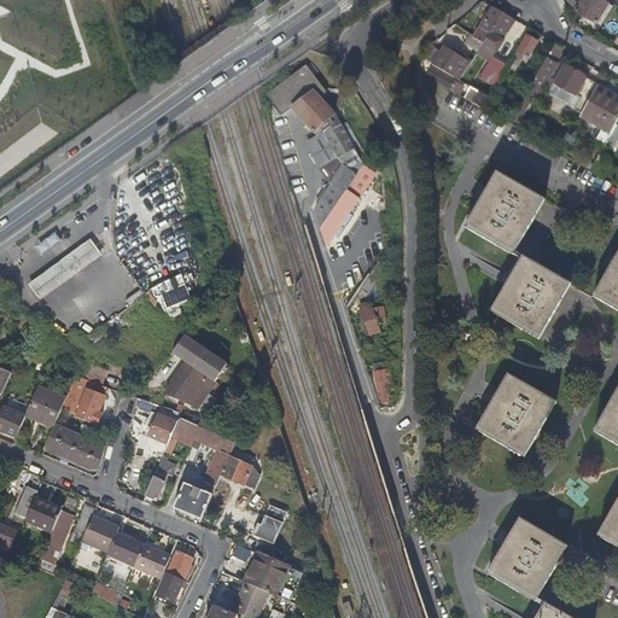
[(606,0),(578,0),(575,7),(601,23),(613,5),(606,0)]
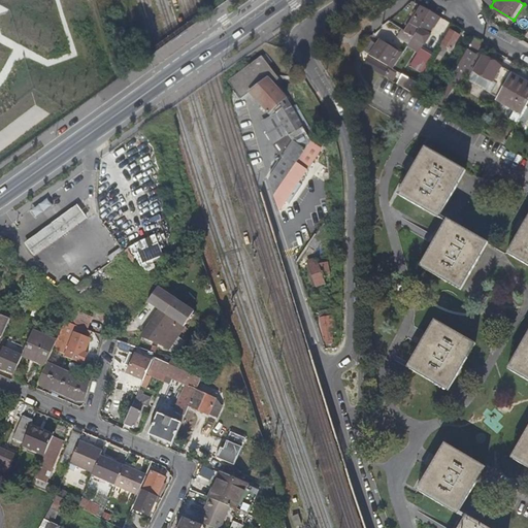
[(405,32),(414,37),(416,34),(419,29),(430,11),(421,6),(418,12),(415,10),(411,17),(414,19),(405,32)]
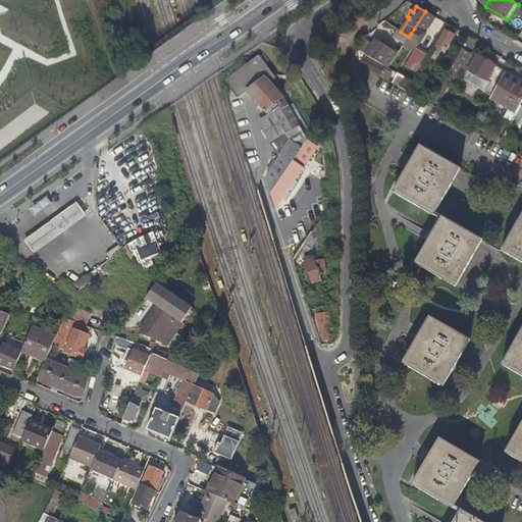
[(434,16),(425,11),(414,29),(411,34),(409,37),(420,44),(426,35),(423,33),(434,16)]
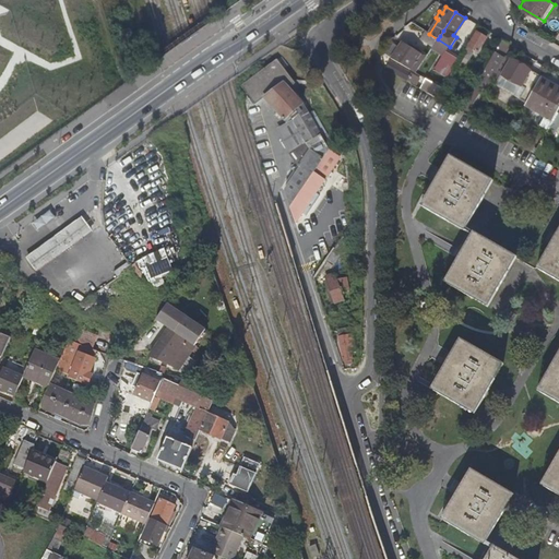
[(120,30),(123,39),(132,37),(129,27),(120,30)]
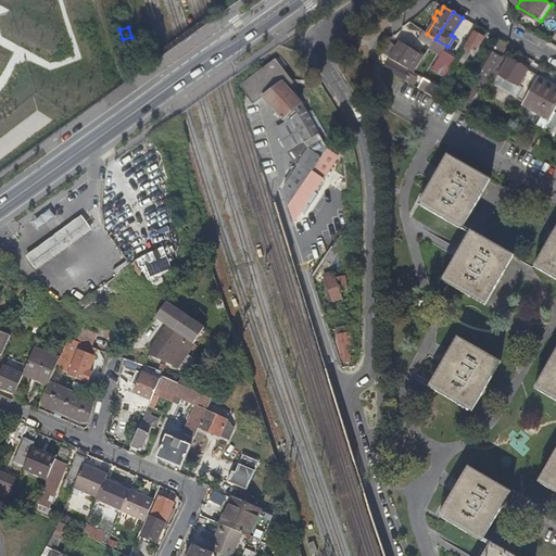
[(427,34),(424,32),(418,39),(430,47),(436,39),(427,34)]
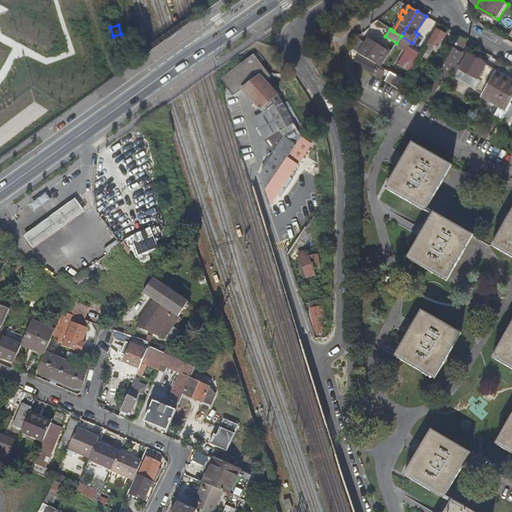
[(428,43),(437,48),(445,35),(436,29),(428,43)]
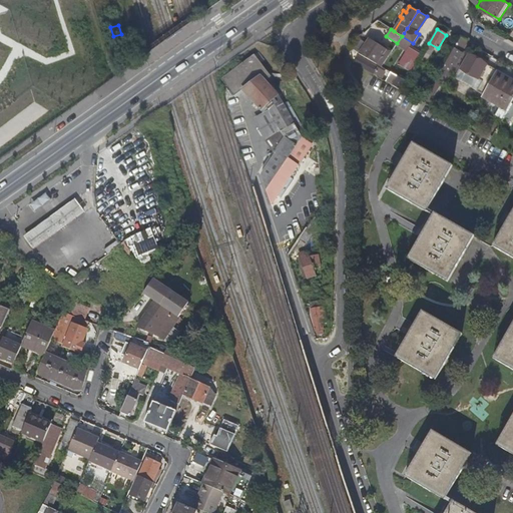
[(468,40),(461,35),(432,85),(422,102),(427,105),(441,80),(445,82),(453,69),(455,70),(455,71),(457,72),(457,71),(466,55),(462,52),(468,40)]
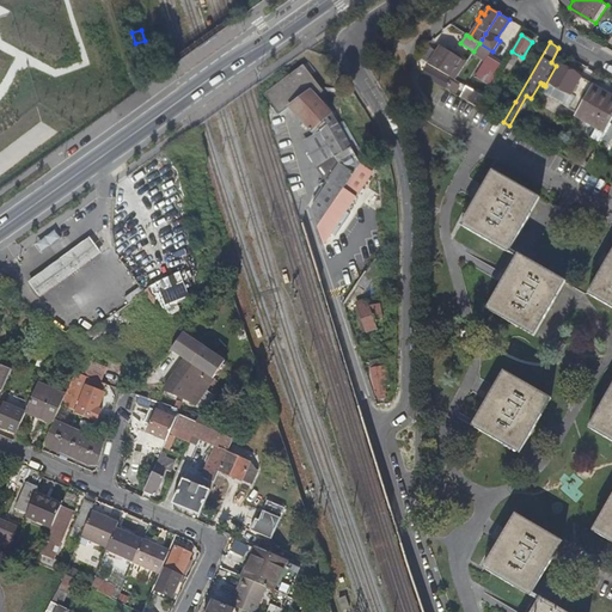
[(440,48),(428,65),(450,77),(456,80),(467,61),(453,53),(452,55),(440,48)]
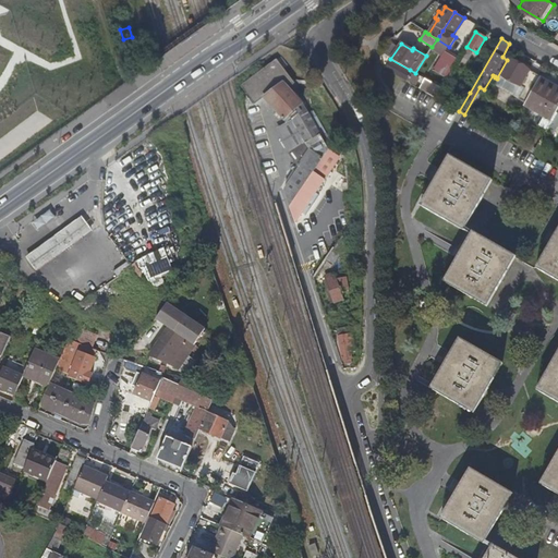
[(447,76),(458,59),(445,51),(434,69),(447,76)]
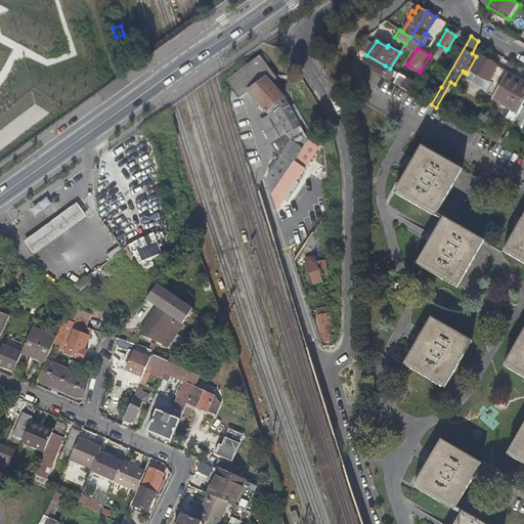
[(482,75),(495,82),(503,70),(495,66),(477,55),(476,56),(467,73),(479,79),(482,75)]
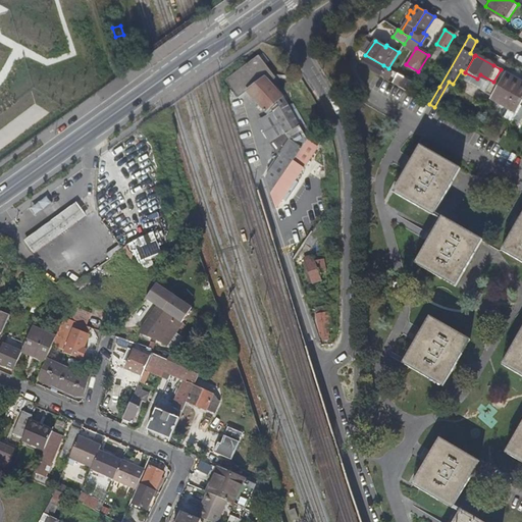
[(261,59),(266,66),(270,64),(264,56),(261,59)]
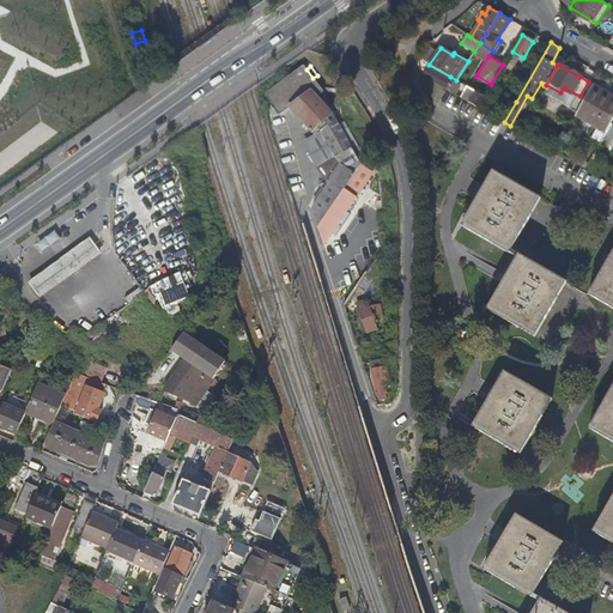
[(429,68),(424,77),(454,92),(456,87),(449,83),(450,80),(429,68)]
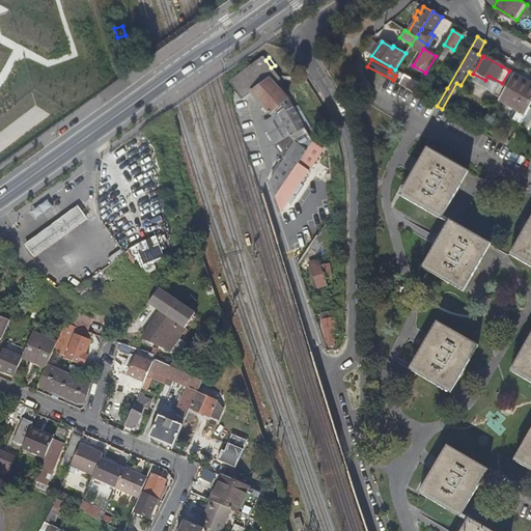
[(277,112),(278,115),(288,101),(288,100),(287,99),(270,80),(276,75),(271,67),(266,60),(264,60),(234,81),(240,87),(247,96),(252,92),(271,113),(275,110),(277,112)]
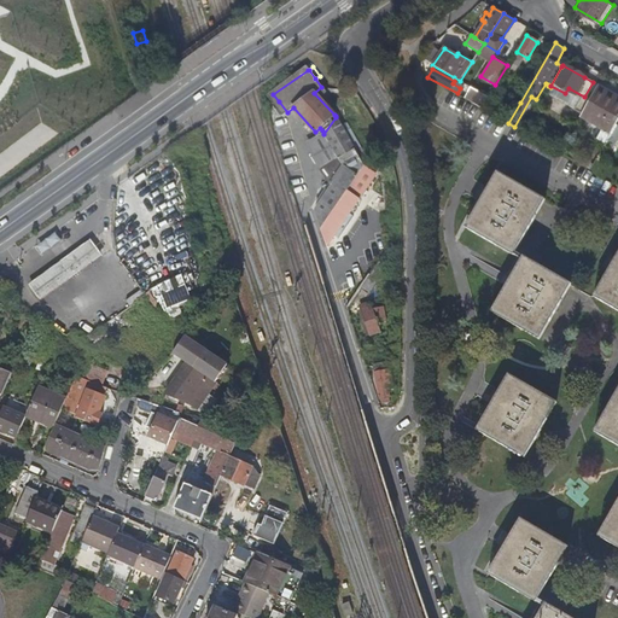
[(519,81),(526,86),(531,77),(524,73),(519,81)]
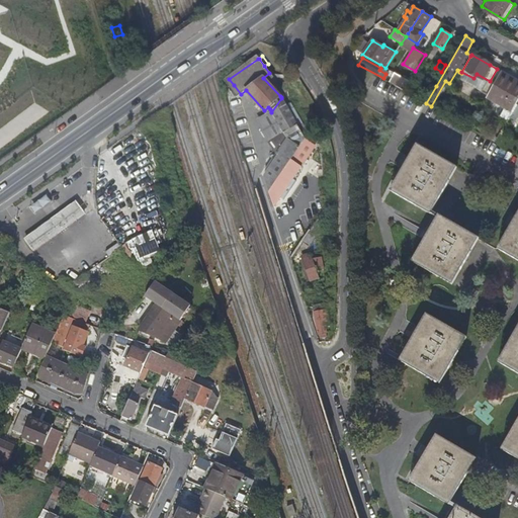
[(399,80),(396,85),(403,90),(409,81),(395,73),(393,77),(399,80)]
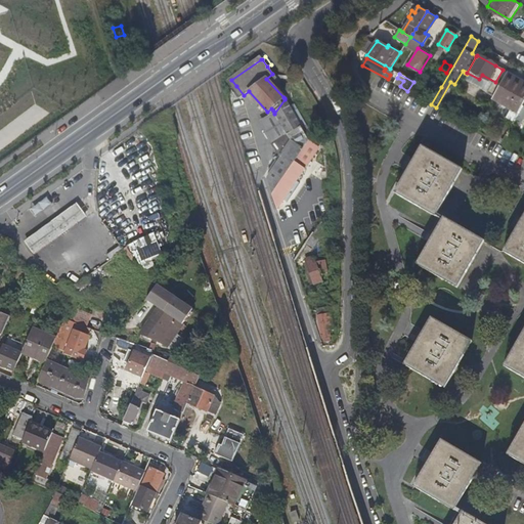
[(482,75),(479,79),(492,87),(495,82),(482,75)]
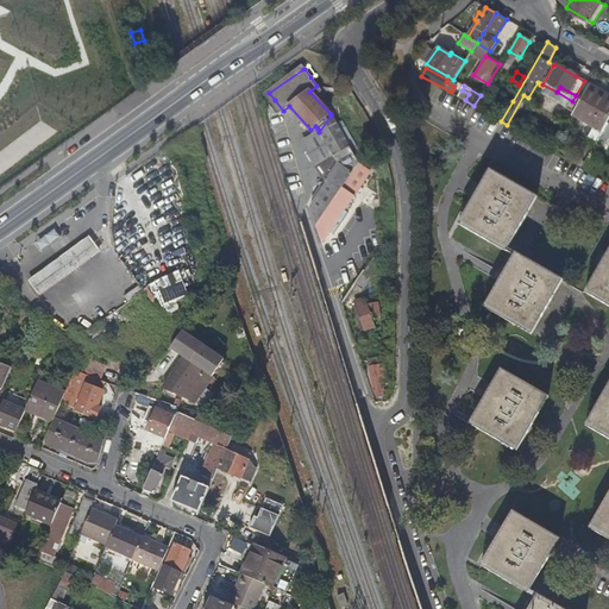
[(573,114),(576,115),(591,88),(589,87),(573,114)]
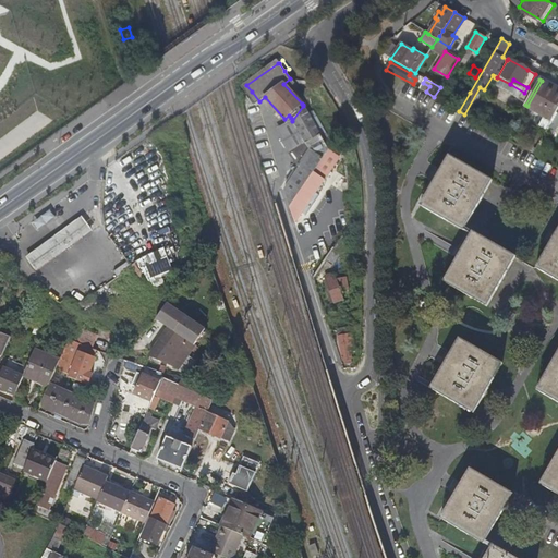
[(557,108),(557,88),(542,81),(528,106),(552,120),(557,110),(557,108)]
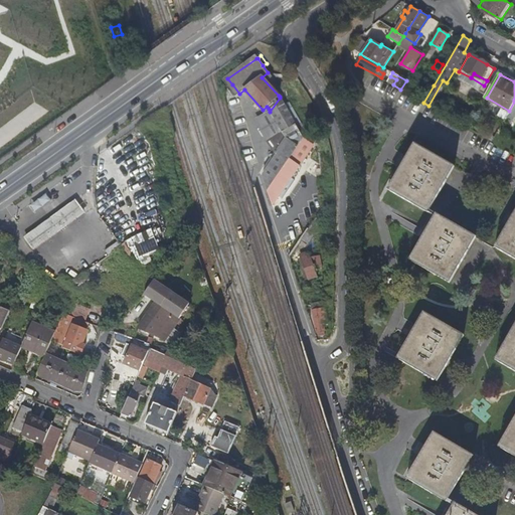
[(406,80),(400,90),(406,93),(412,83),(406,80)]
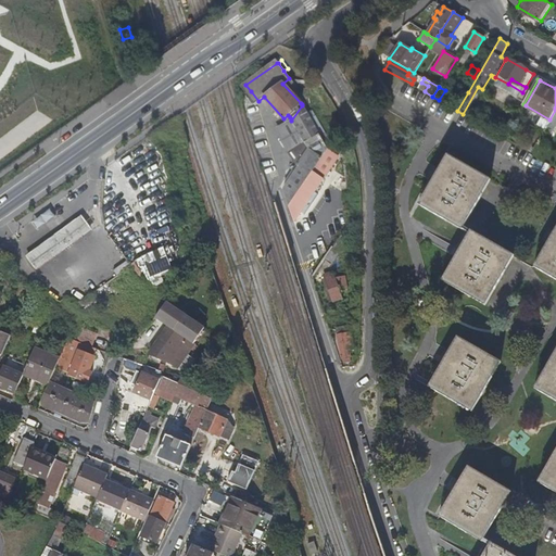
[(299,166),(283,190),(289,206),(318,163),(329,147),(331,144),(325,134),(320,137),(307,115),(302,105),(291,121),(304,143),(308,152),(299,166)]
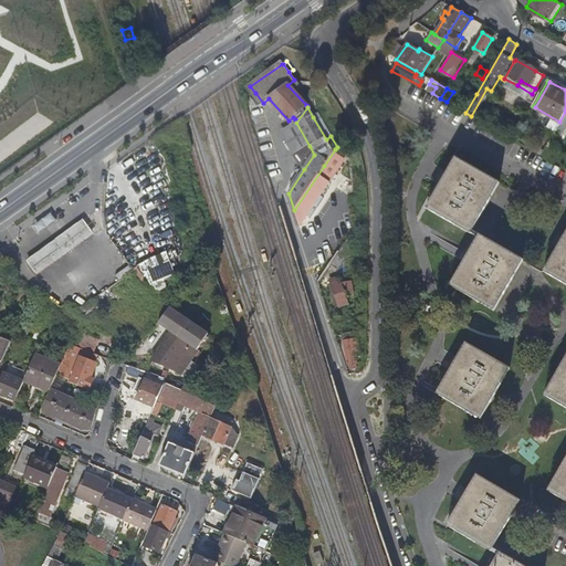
[(318,114),(313,117),(326,139),(331,136),(318,114)]
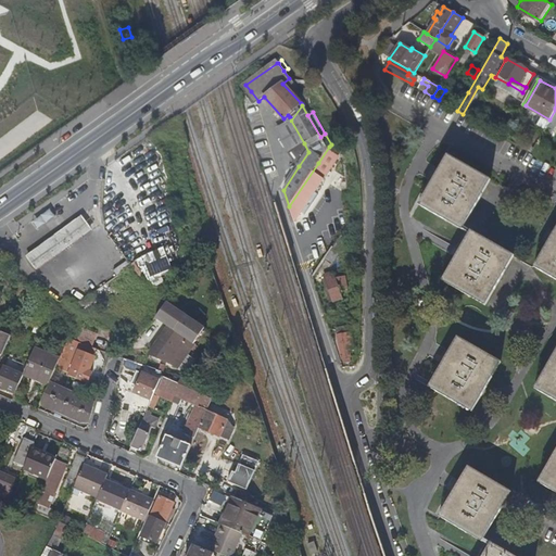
[(276,128),(288,152),(304,143),(291,121),(276,128)]
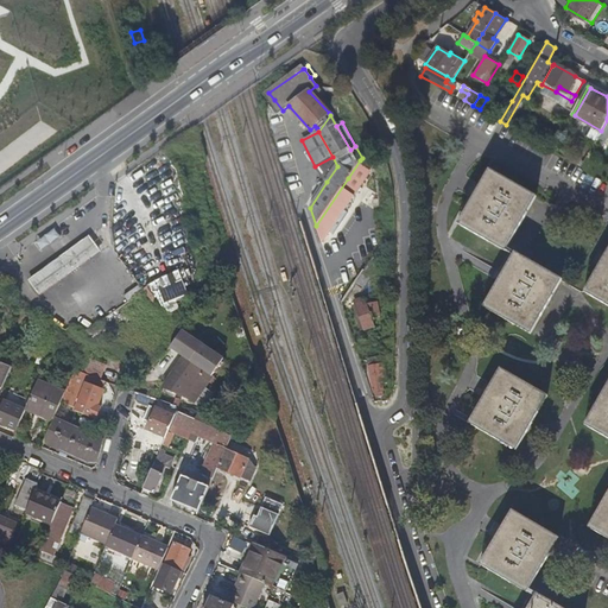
[(606,138),(599,134),(595,141),(602,145),(606,138)]
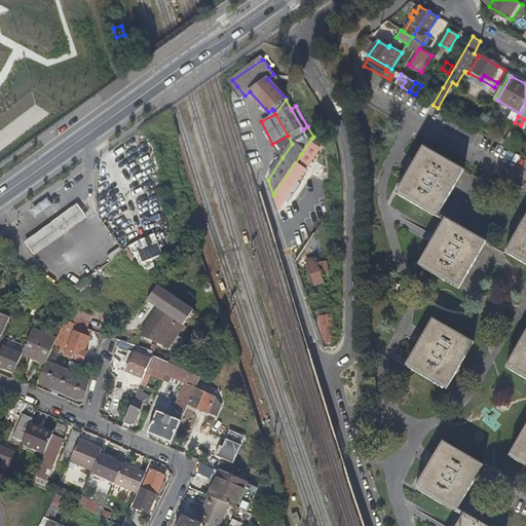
[(482,126),(475,122),(473,127),(480,132),(482,126)]
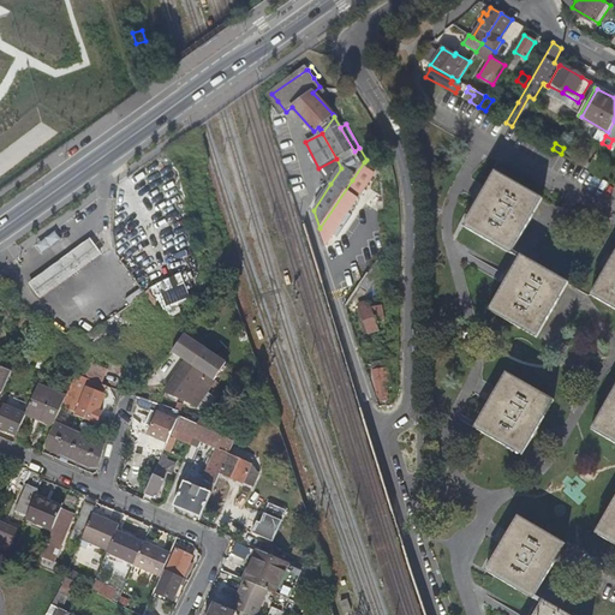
[(591,163),(563,148),(561,154),(587,168),(591,163)]
